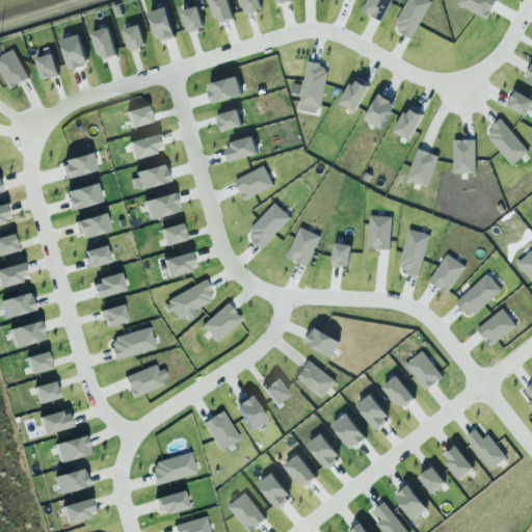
[(227,0),(231,12),(232,17),(218,21),(217,17),(213,18),(209,5),(207,0),(227,0)]
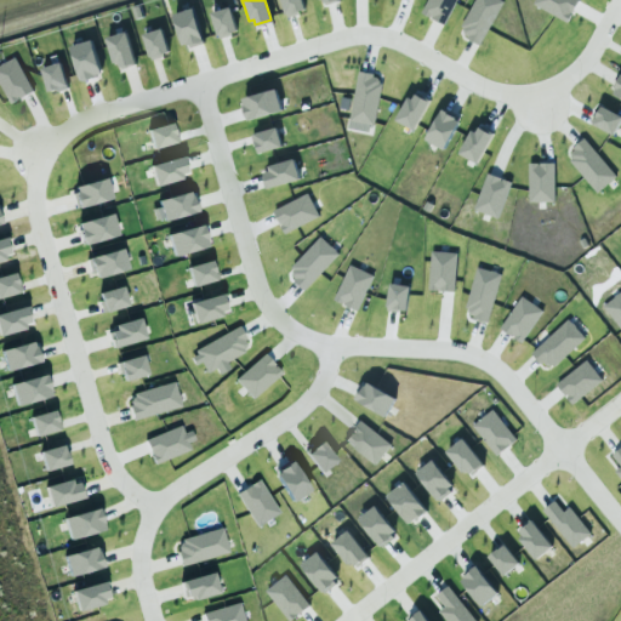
[(296,11),(297,12),(286,16),(284,10),(280,0),(301,0),(305,9),(296,11)]
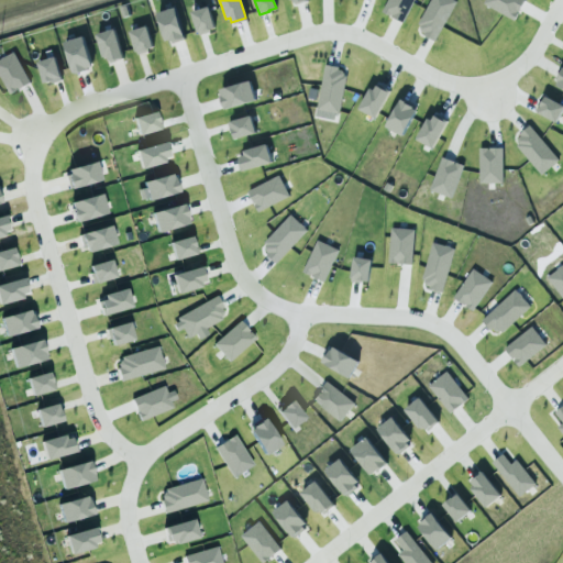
[(411,0),(411,1),(401,21),(381,11),(386,0),(411,0)]
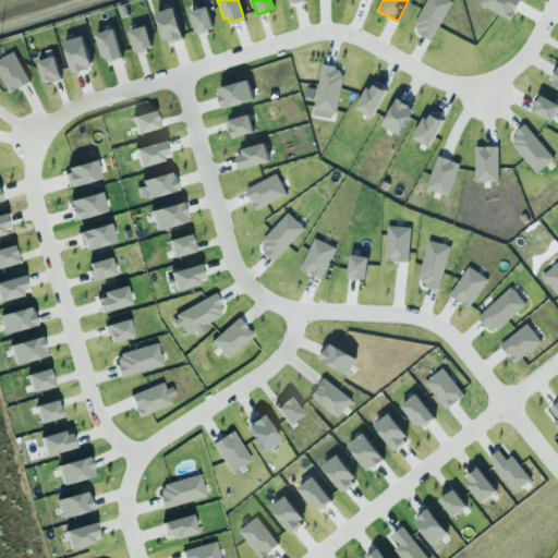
[(415,24),(413,23),(421,8),(425,0),(451,0),(437,25),(429,39),(419,33),(420,31),(416,29),(415,27),(415,24)]
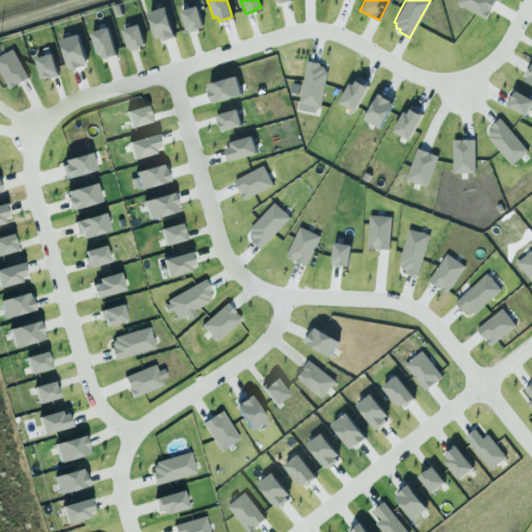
[(455,2),(456,0),(495,0),(484,18),(474,12),(455,2)]
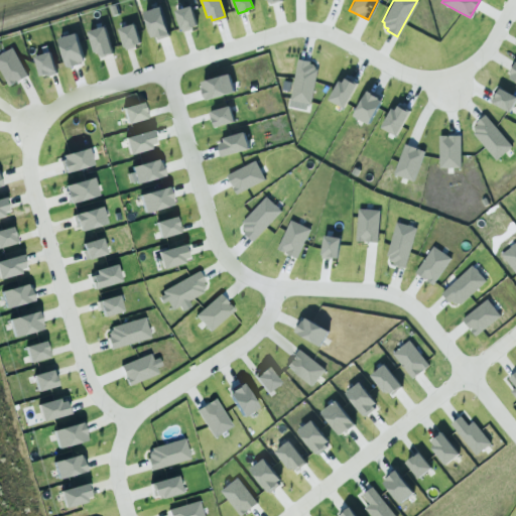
[(155,35),(150,36),(146,22),(142,11),(160,5),(167,30),(169,35),(156,38),(155,35)]
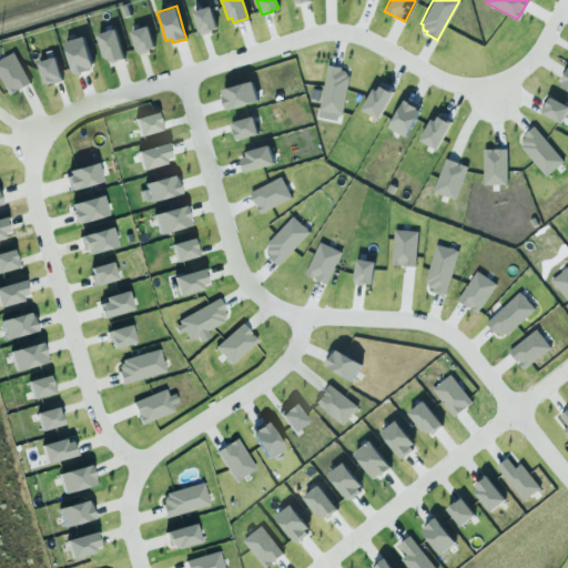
[(209,29),(209,31),(199,33),(198,30),(192,10),(209,6),(210,10),(215,27),(209,29)]
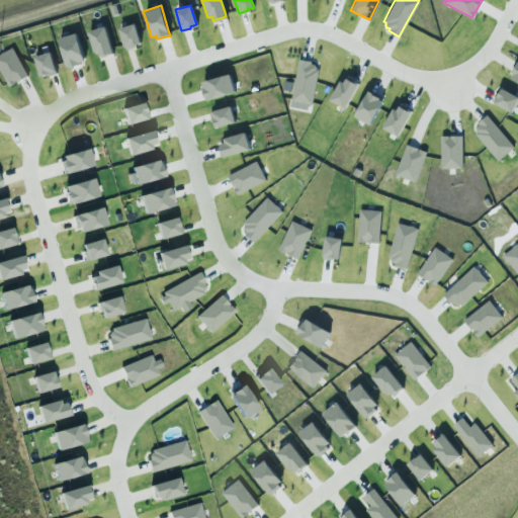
[(134,45),(134,46),(124,49),(123,44),(117,27),(134,22),(137,31),(140,42),(134,45)]
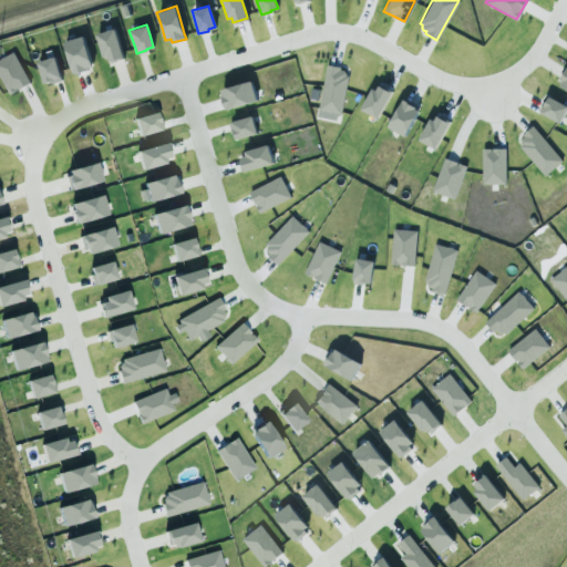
[(114,28),(121,51),(123,58),(110,62),(107,58),(103,59),(98,41),(95,33),(114,28)]
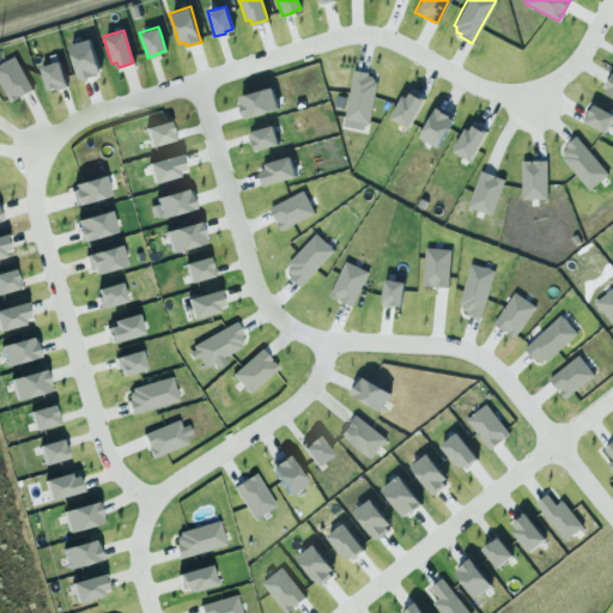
[(92,73),(93,74),(79,79),(78,76),(77,72),(68,44),(89,38),(92,48),(99,71),(92,73)]
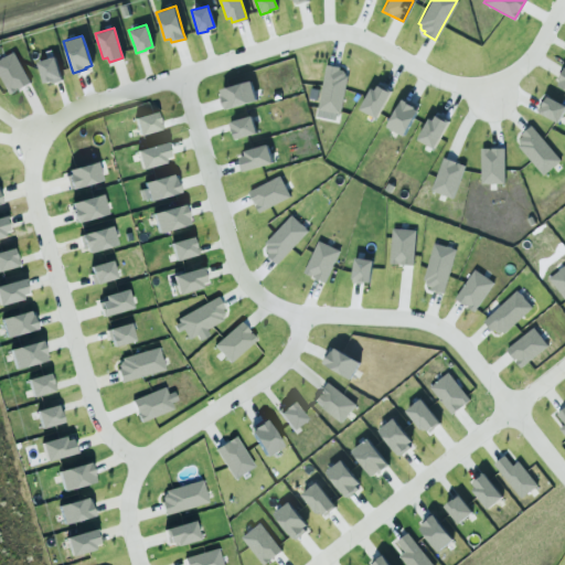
[(0,77),(0,57),(12,51),(19,62),(30,81),(9,93),(7,89),(0,77)]
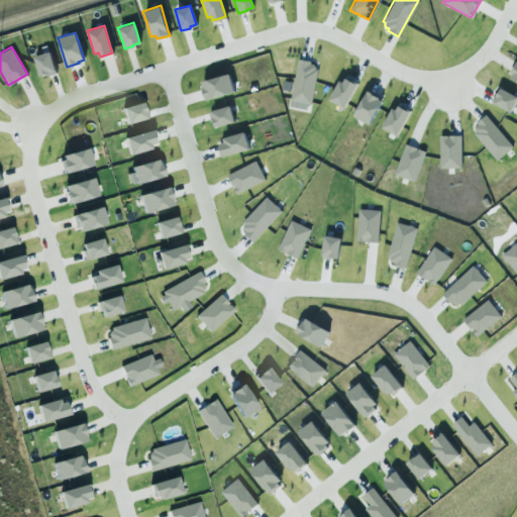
[(55,71),(55,73),(46,75),(45,73),(39,75),(35,63),(33,56),(48,50),(54,64),(56,70),(55,71)]
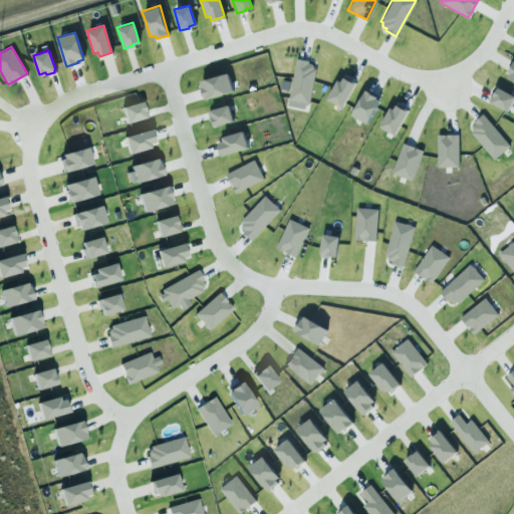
[(308,102),(288,98),(292,76),(296,57),(308,60),(307,62),(311,62),(313,66),(313,67),(315,68),(313,80),(308,102)]
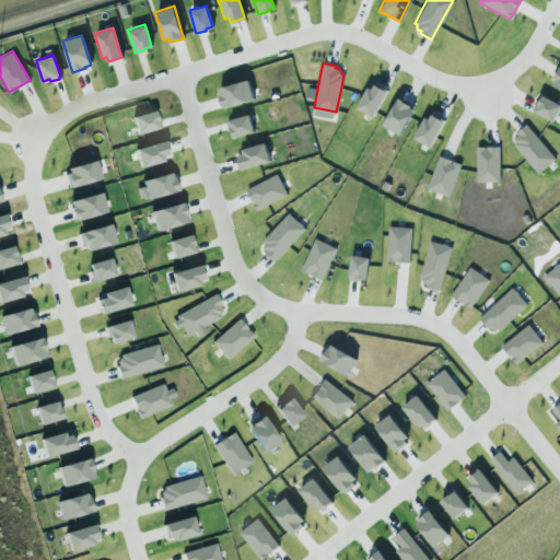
[(218,88),(225,85),(247,79),(253,98),(241,102),(223,107),(222,106),(221,106),(218,97),(220,96),(218,88)]
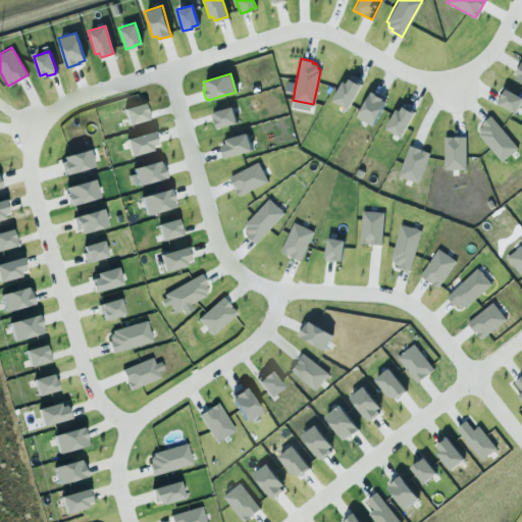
[(343,81),(337,88),(331,100),(347,108),(350,103),(361,84),(350,76),(349,77),(346,83),(343,81)]
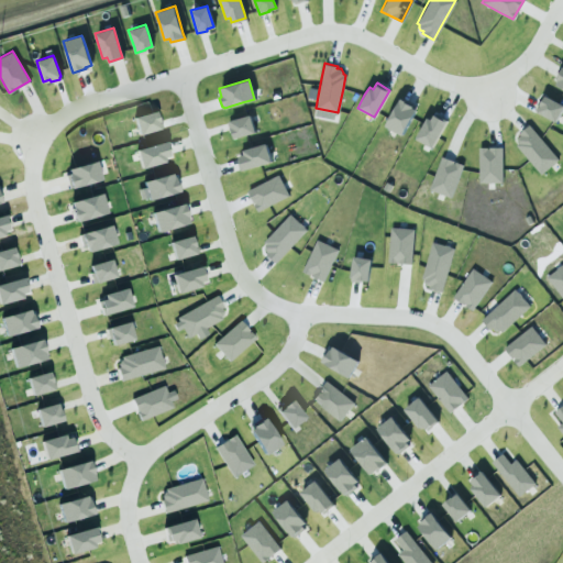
[(308,87),(318,88),(316,100),(306,98),(308,87)]
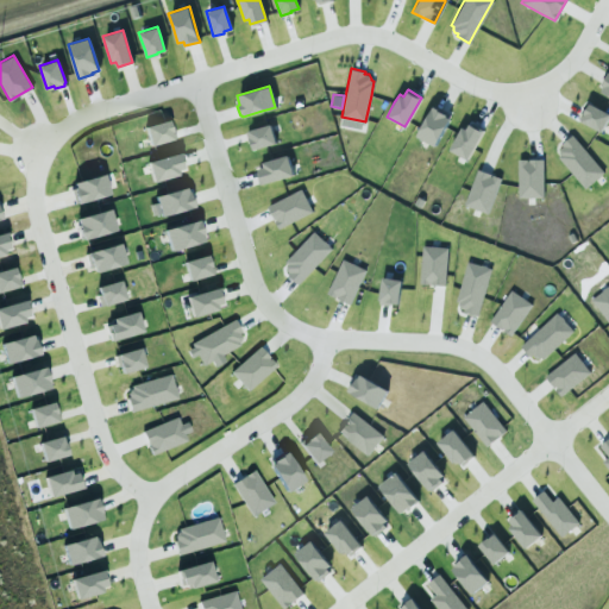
[(589,102),(583,113),(584,114),(581,120),(597,130),(601,131),(608,115),(608,113),(603,110),(589,102)]
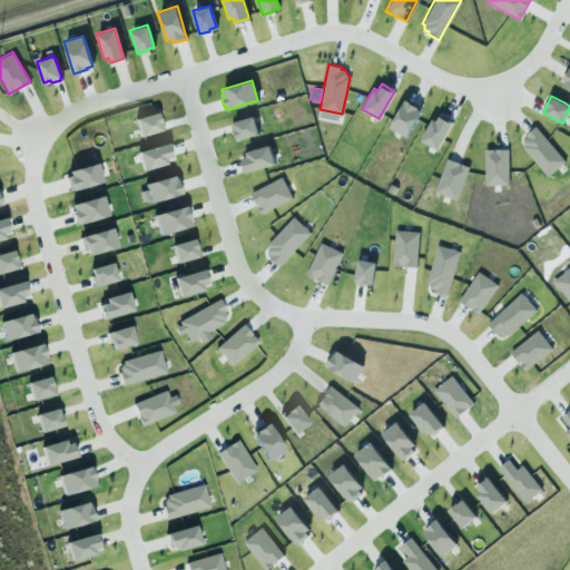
[(405,99),(393,120),(389,127),(405,137),(416,118),(421,111),(416,109),(418,107),(405,99)]
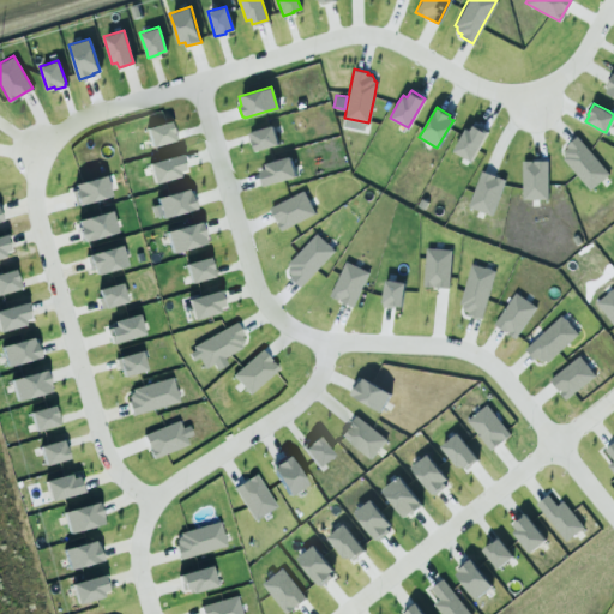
[(145,127),(164,121),(168,120),(170,128),(173,128),(175,138),(152,145),(150,145),(145,127)]
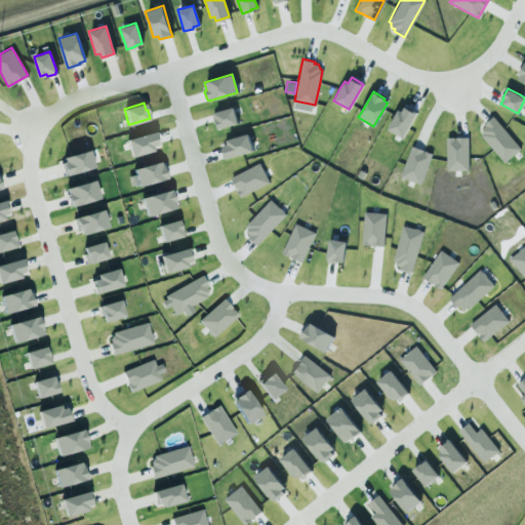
[(233,107),(237,122),(229,125),(217,128),(215,123),(214,123),(211,114),(229,108),(233,107)]
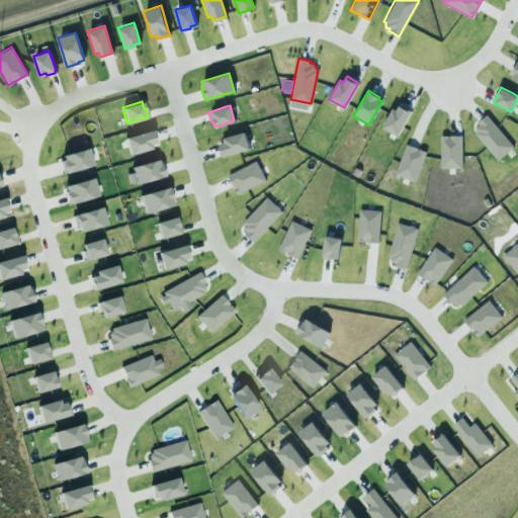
[(393,107),(396,109),(399,105),(410,111),(402,125),(397,135),(381,126),(390,113),(393,107)]
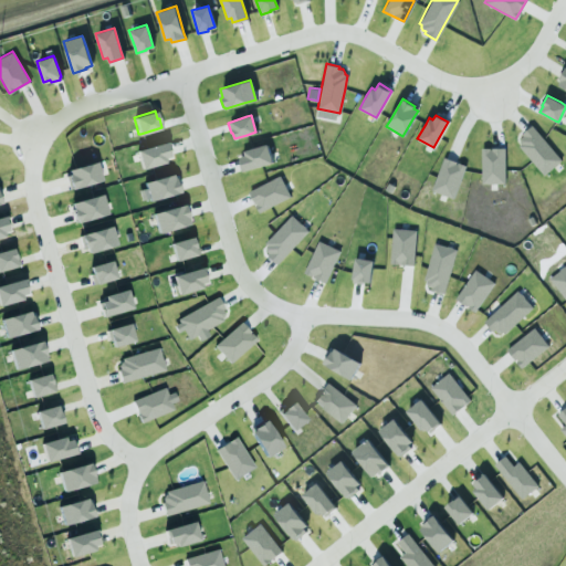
[(521,133),(531,125),(543,138),(561,159),(544,175),(531,160),(519,145),(520,143),(520,142),(520,137),(523,135),(521,133)]
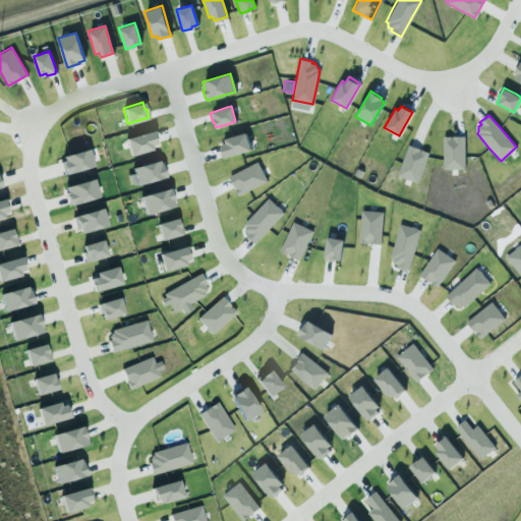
[(125,138),(133,135),(153,130),(157,143),(152,145),(153,149),(138,153),(130,155),(125,138)]
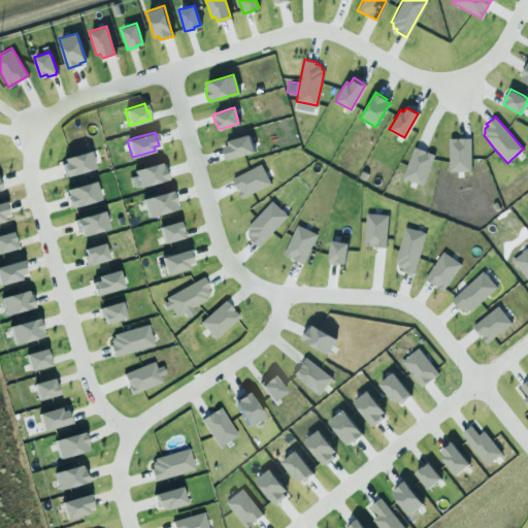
[(227,140),(234,138),(249,134),(254,152),(243,155),(227,159),(223,145),(229,144),(227,140)]
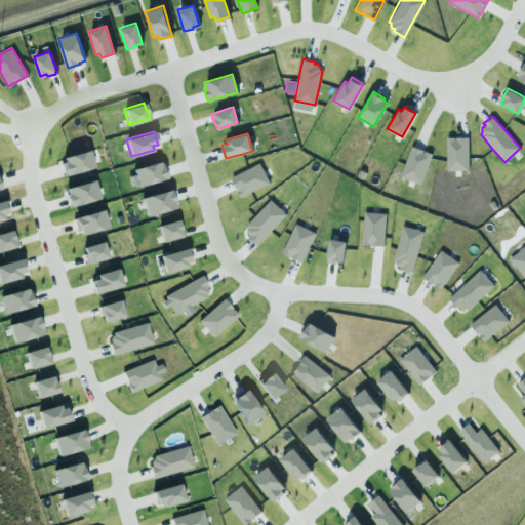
[(445,136),(468,136),(468,157),(468,169),(446,169),(446,160),(445,136)]
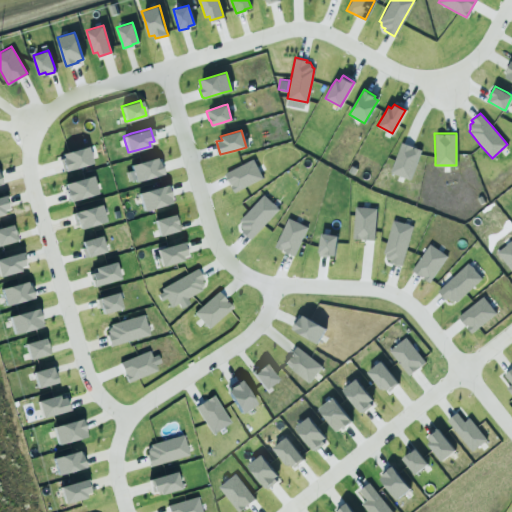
[(401,141),(421,149),(419,153),(409,179),(389,171),(394,159),(401,141)]
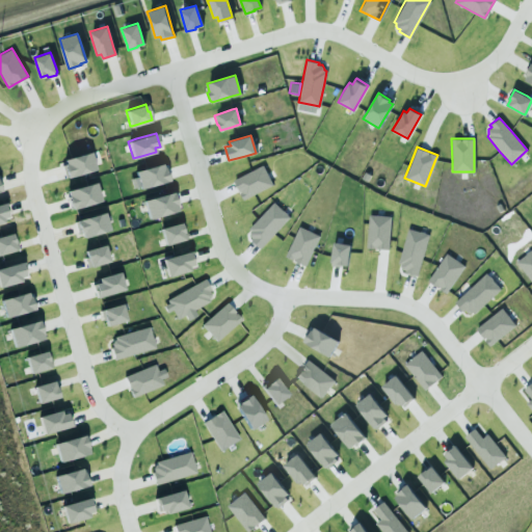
[(95,169),(82,173),(65,178),(60,160),(64,159),(70,157),(89,151),(95,169)]
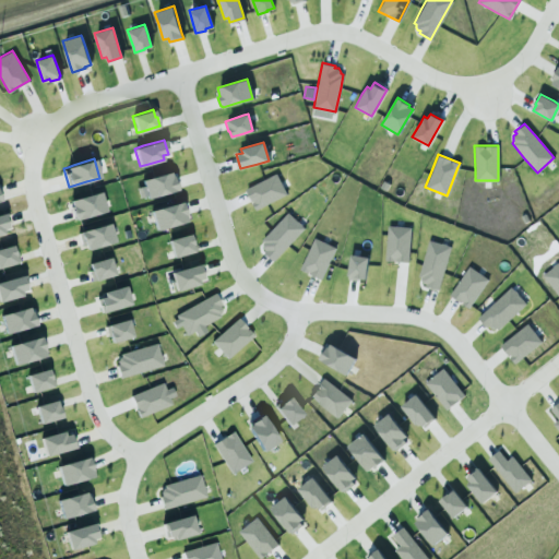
[(135,188),(142,186),(141,180),(153,177),(169,171),(170,176),(174,175),(178,189),(171,191),(146,198),(145,195),(139,198),(135,188)]
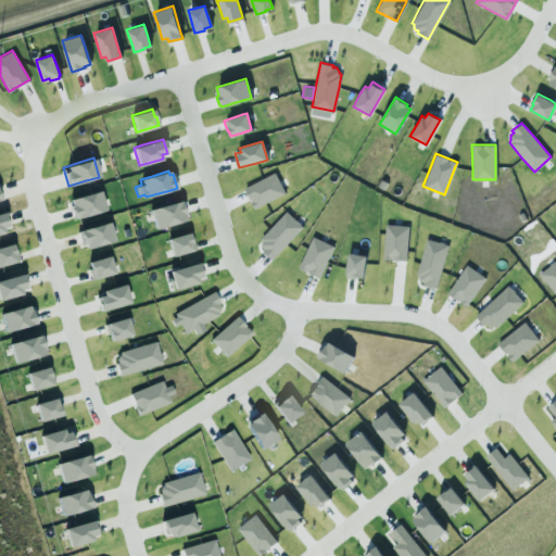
[(243,188),(262,178),(274,172),(285,192),(265,203),(254,207),(243,188)]
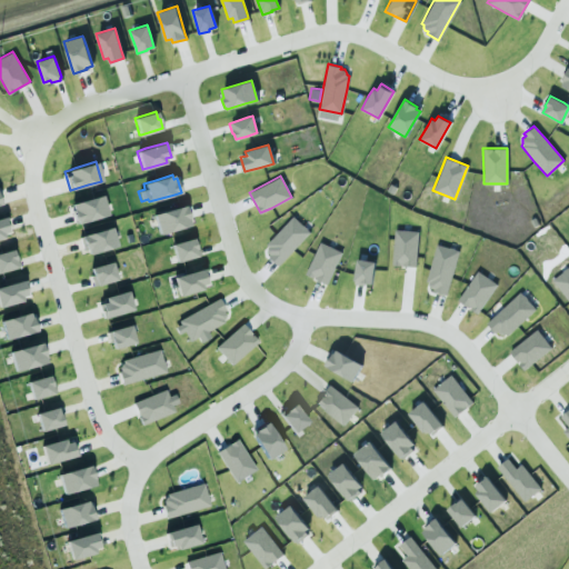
[(107,215),(80,222),(76,223),(70,205),(101,195),(107,215)]
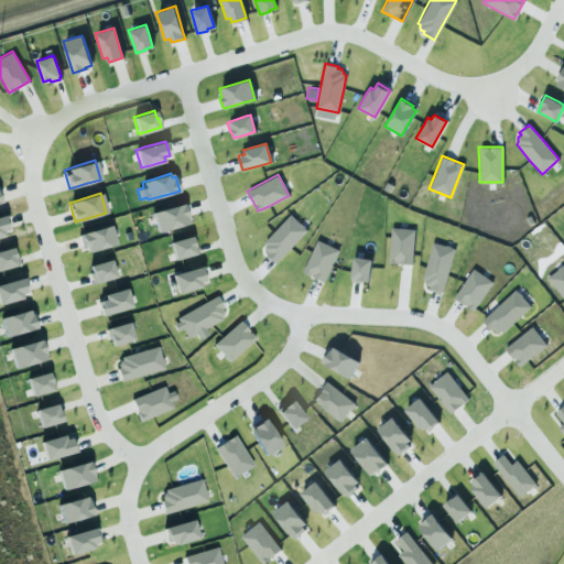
[(151,213),(176,205),(183,203),(186,216),(185,217),(186,223),(167,228),(156,231),(151,213)]
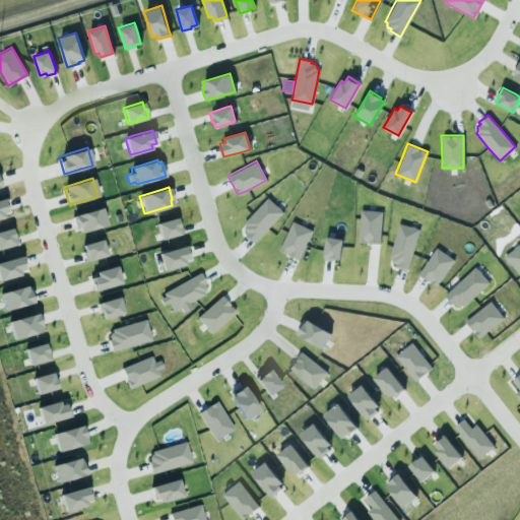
[(0,198),(3,197),(8,210),(2,212),(3,215),(0,216),(0,198)]
